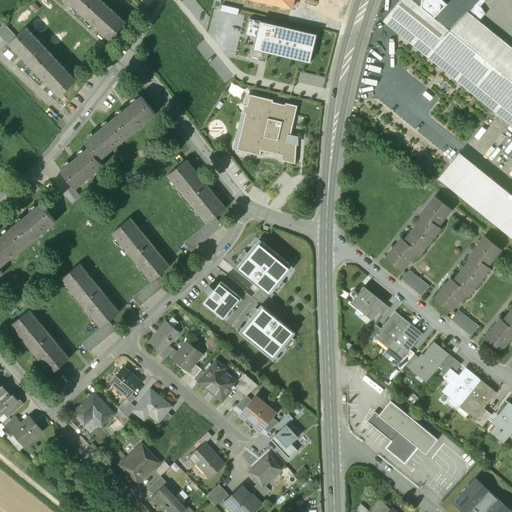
[(125,23),(100,0),(65,0),(67,1),(65,3),(69,6),(71,5),(94,26),(93,27),(97,31),(98,30),(110,40),(125,23)]
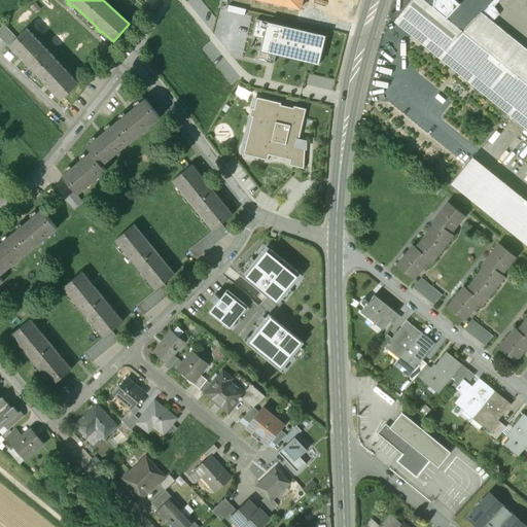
[(259,0),(283,5),(300,9),(302,0),(259,0)]
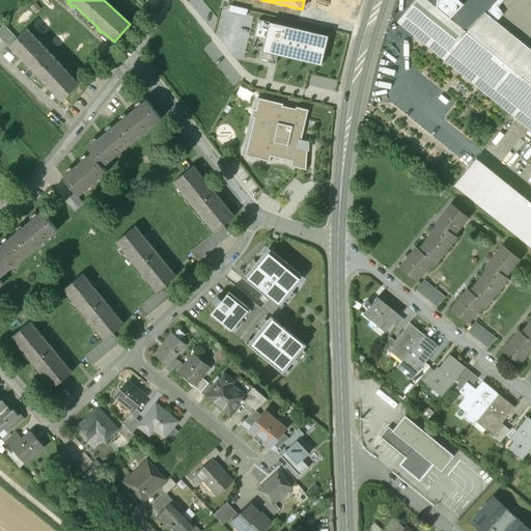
[(415,0),(396,23),(415,37),(421,30),(415,25),(418,8),(419,0),(415,0)]
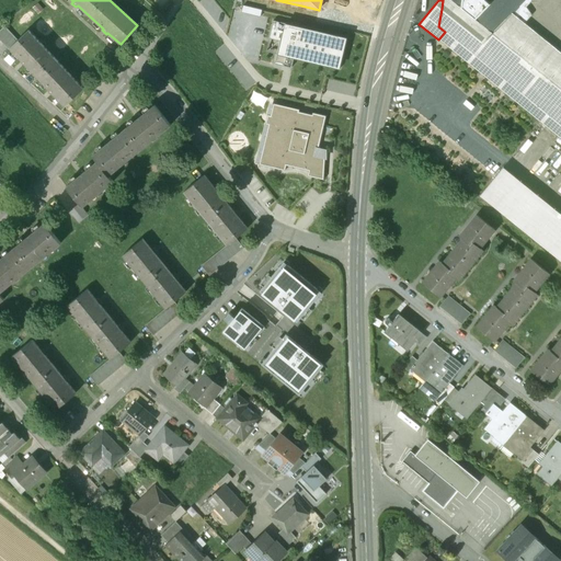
[(560,55),(523,23),(528,18),(521,11),(530,0),(493,0),(491,3),(474,20),(461,9),(461,11),(442,9),(438,26),(445,32),(438,39),(560,139),(560,55)]
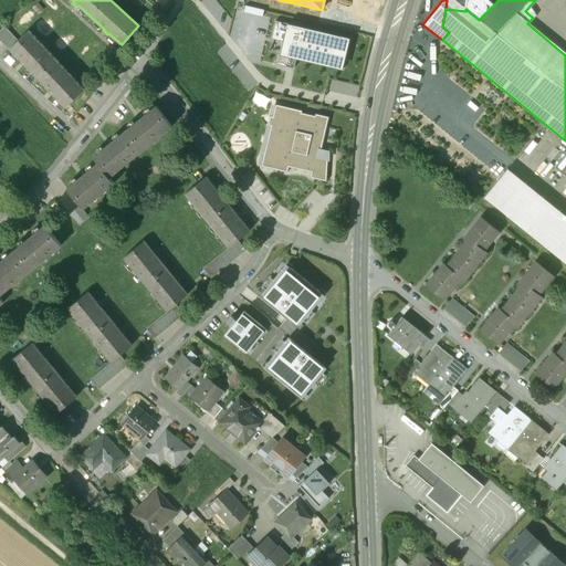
[(447,0),(446,9),(465,11),(465,9),(467,0),(447,0)]
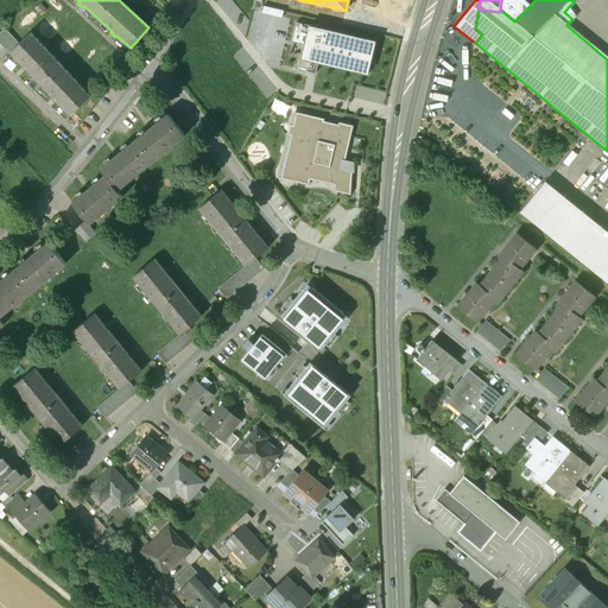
[(532,4),(526,0),(501,0),(500,10),(514,21),(532,4)]
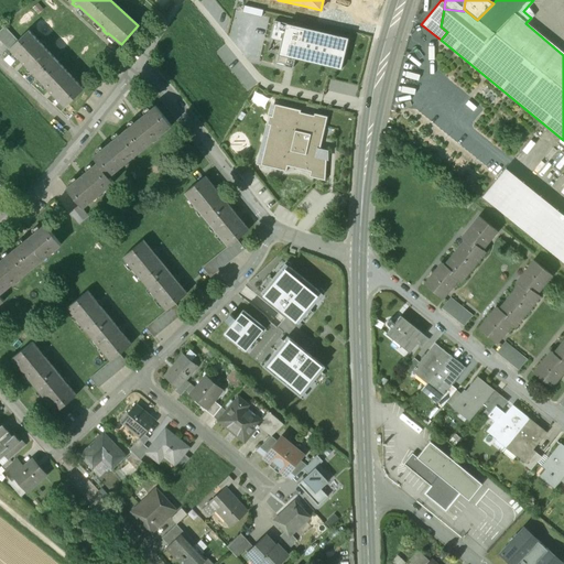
[(242,13),(261,17),(263,11),(245,7),(242,13)]
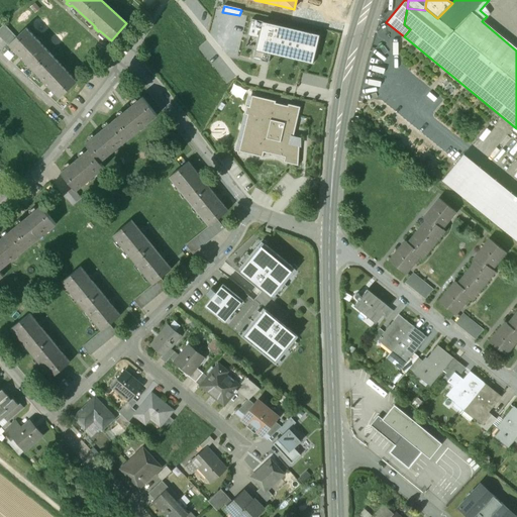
[(314,64),(320,35),(252,20),(248,35),(257,37),(252,59),(263,62),(266,53),(314,64)]
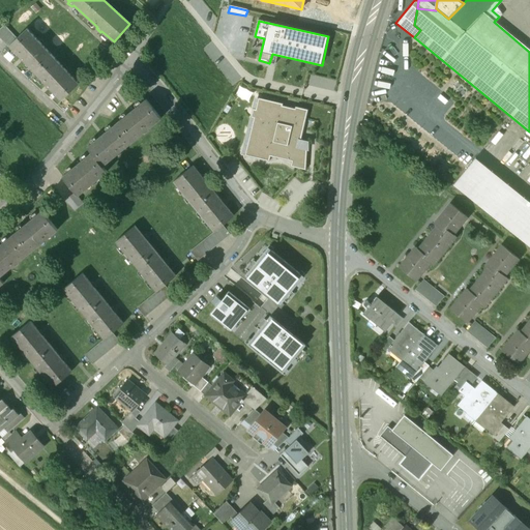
[(17,38),(4,25),(0,28),(0,38),(7,47),(9,46),(17,38)]
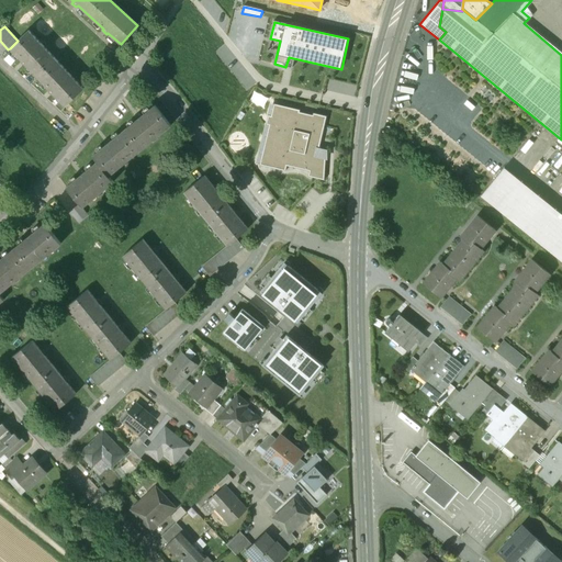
[(83,89),(29,31),(18,41),(10,48),(21,60),(20,62),(24,67),(25,65),(48,90),(47,91),(52,96),(53,94),(65,107),(83,89)]
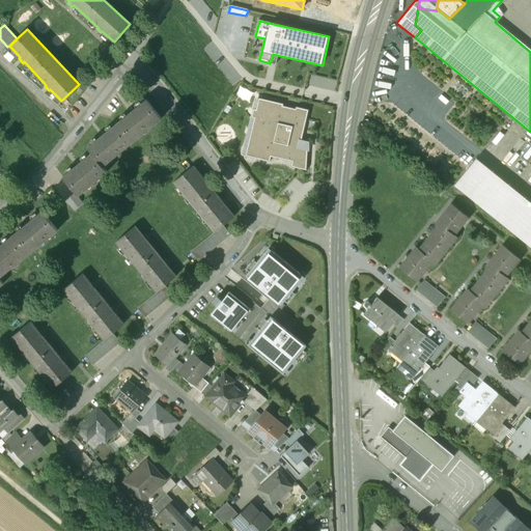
[(259,99),(245,157),(270,163),(272,157),(292,162),(290,167),(306,171),(308,149),(304,148),(304,141),(301,142),(309,111),(259,99)]
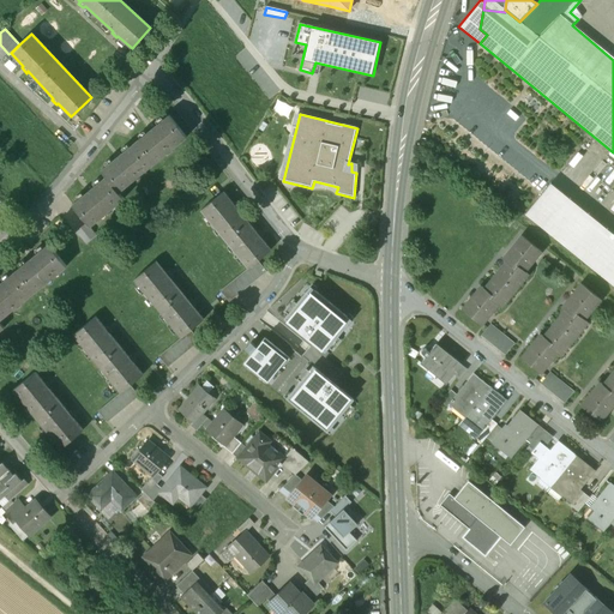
[(169,116),(101,172),(106,179),(119,194),(187,138),(169,116)]
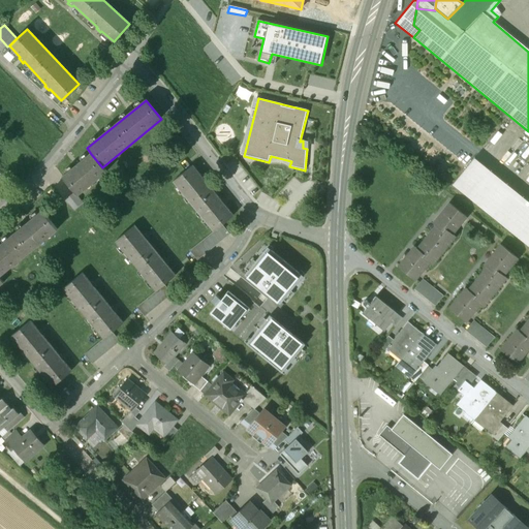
[(91,154),(62,178),(74,193),(78,196),(106,173),(102,167),(91,154)]
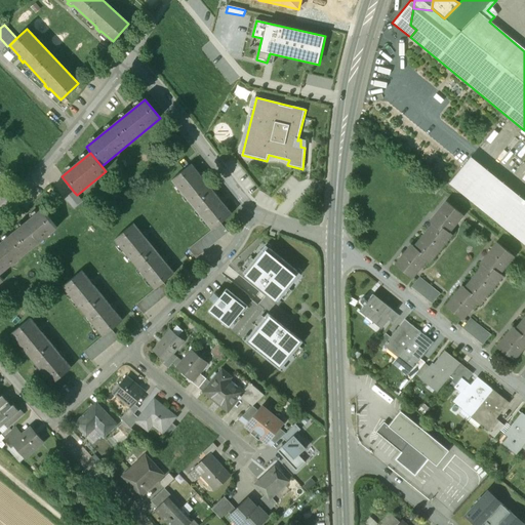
[(524,202),(470,158),(449,184),(524,245),(524,202)]
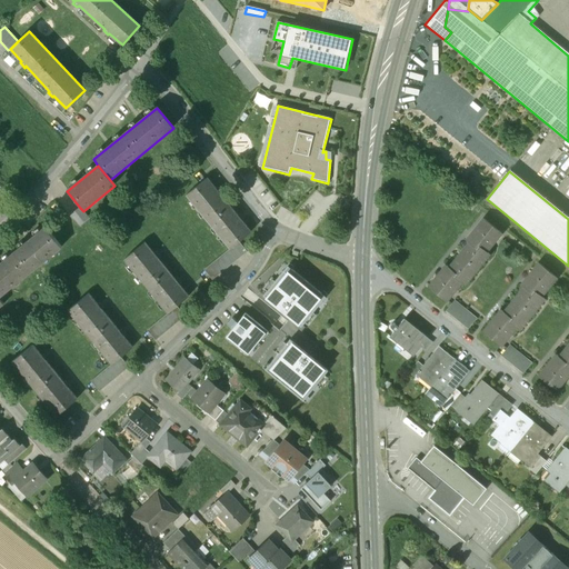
[(251,232),(207,179),(186,196),(230,250),(239,242),(251,232)]
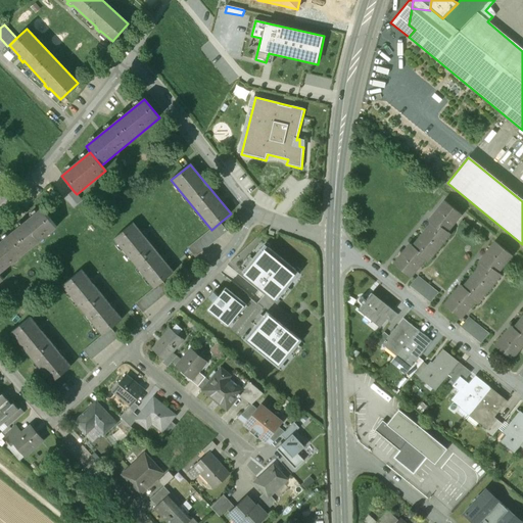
[(77,194),(74,191),(68,195),(78,205),(83,201),(77,194)]
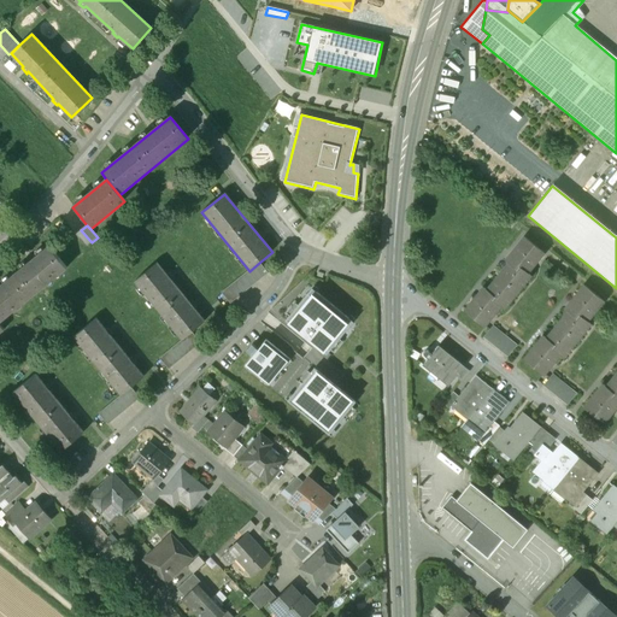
[(92,242),(81,230),(76,235),(86,247),(92,242)]
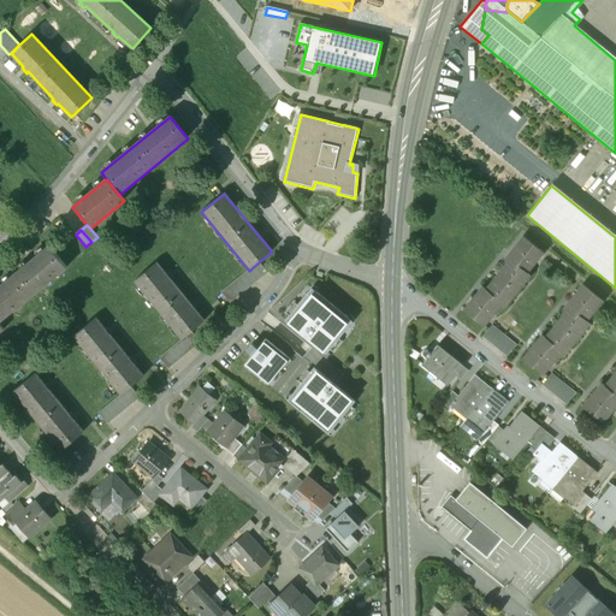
[(505,270),(492,286),(490,284),(485,290),(483,288),(463,311),(483,326),(499,306),(502,308),(528,274),(526,272),(542,252),(523,237),(504,261),(508,262),(503,268),(505,270)]
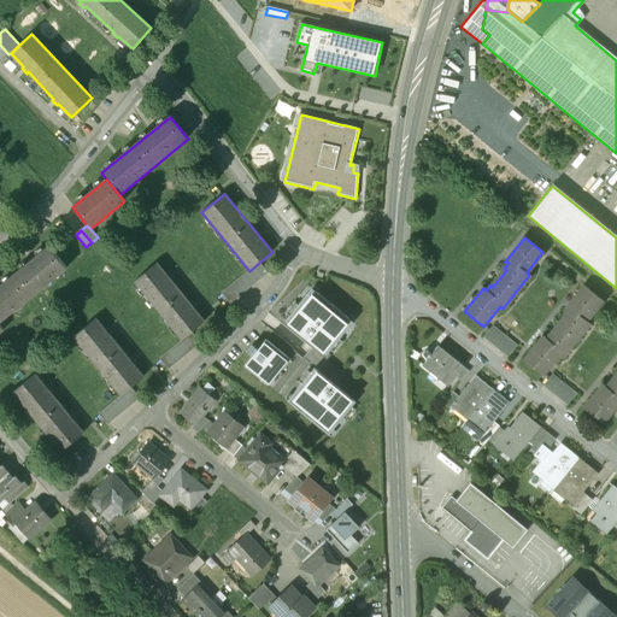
[(48,246),(0,286),(0,322),(66,268),(48,246)]
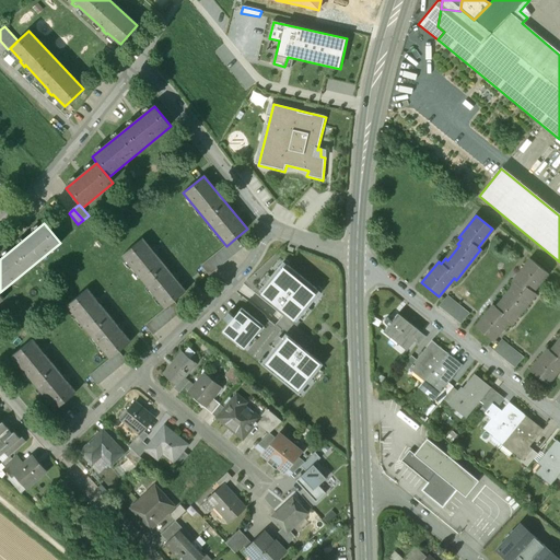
[(226,246),(201,267),(209,276),(243,248),(235,238),(226,246)]
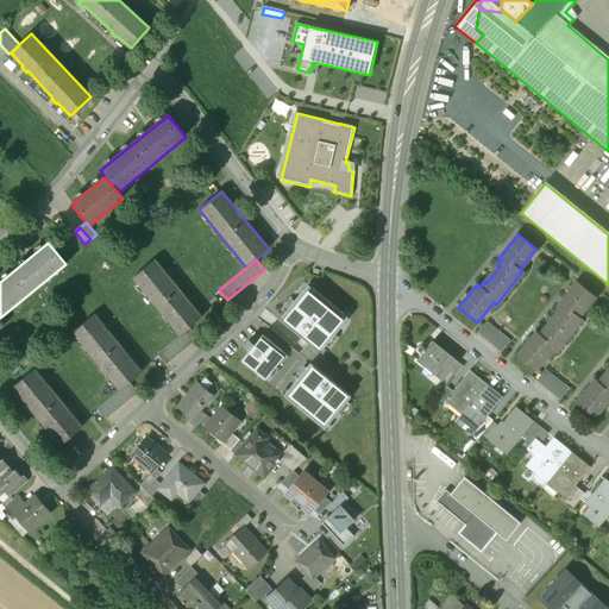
[(201,318),(155,261),(132,278),(180,336),(189,328),(201,318)]
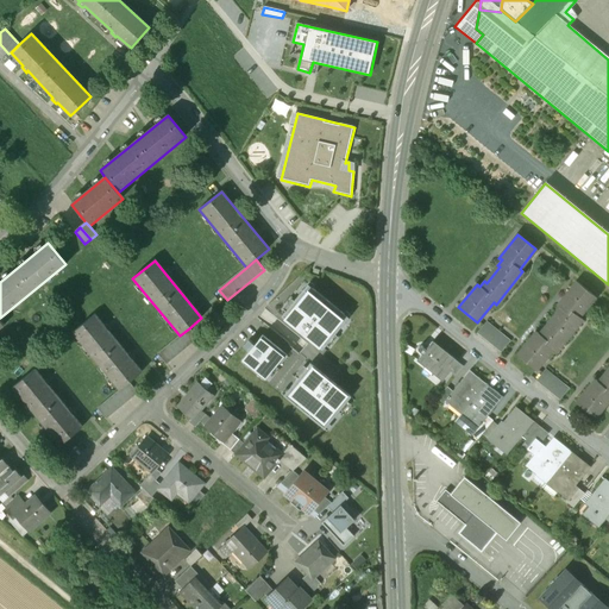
[(559,314),(546,331),(542,328),(539,334),(537,332),(519,355),(537,369),(553,349),(557,352),(582,319),(578,316),(595,296),(577,282),(558,305),(560,307),(557,313),(559,314)]
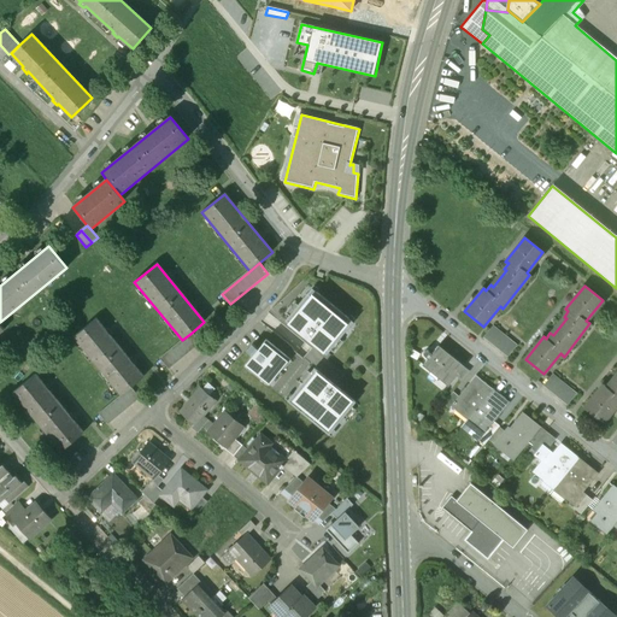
[(354,322),(312,288),(286,321),(328,354),(354,322)]
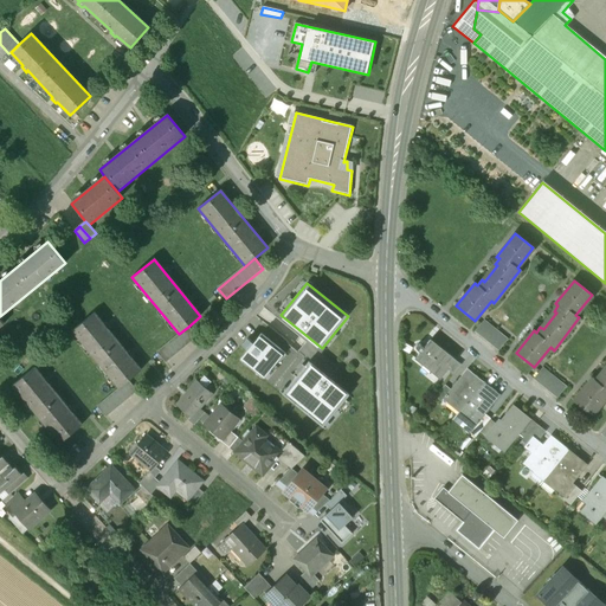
[(141,371),(95,314),(72,331),(120,389),(129,381),(141,371)]
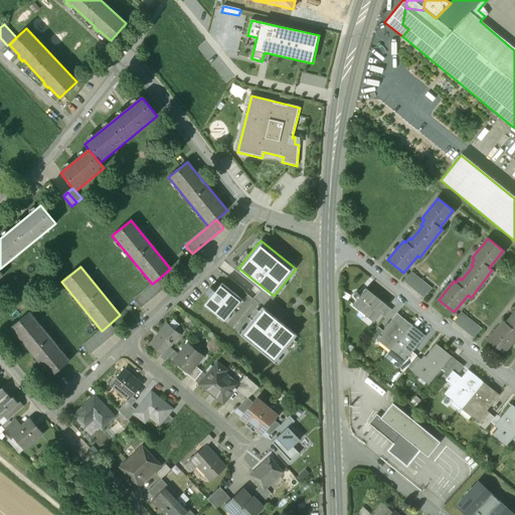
[(431,289),(411,273),(403,282),(423,298),(431,289)]
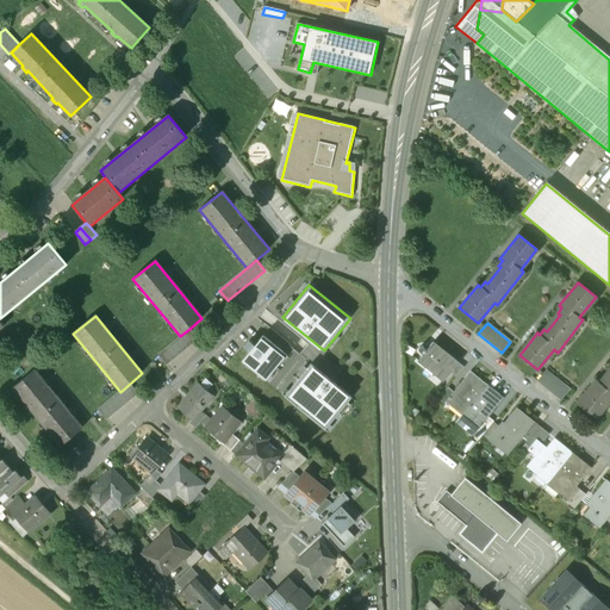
[(180,336),(157,355),(167,366),(198,340),(190,329),(180,336)]
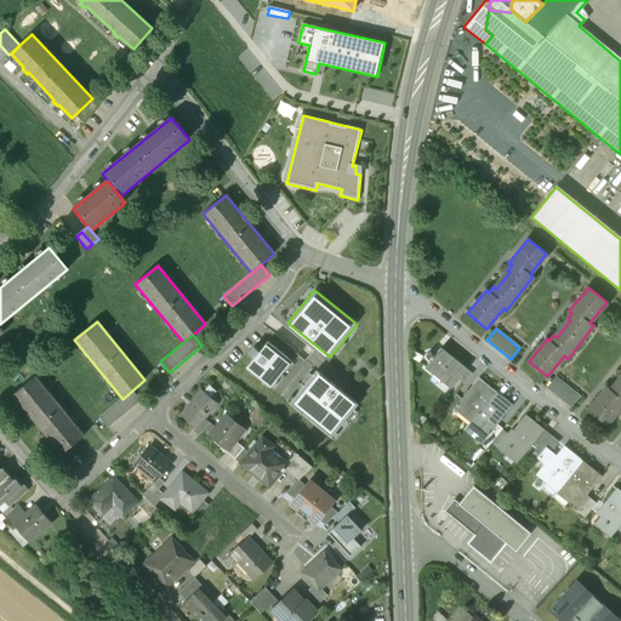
[(269,387),(291,362),(268,342),(260,352),(255,347),(249,354),(254,359),(246,368),(269,387)]
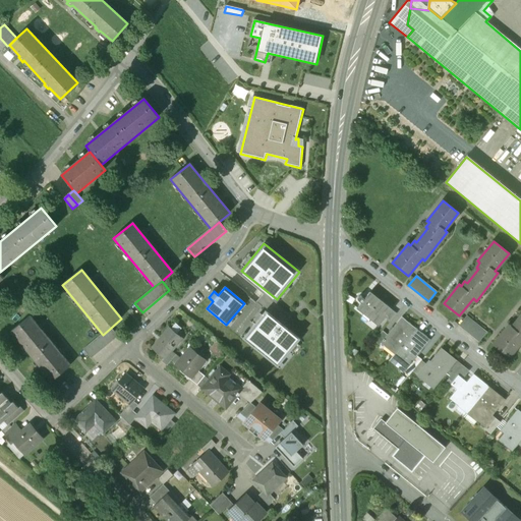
[(392,309),(370,292),(365,299),(361,296),(360,296),(359,296),(358,297),(358,298),(357,299),(358,300),(361,303),(357,308),(379,326),(385,317),(392,309)]
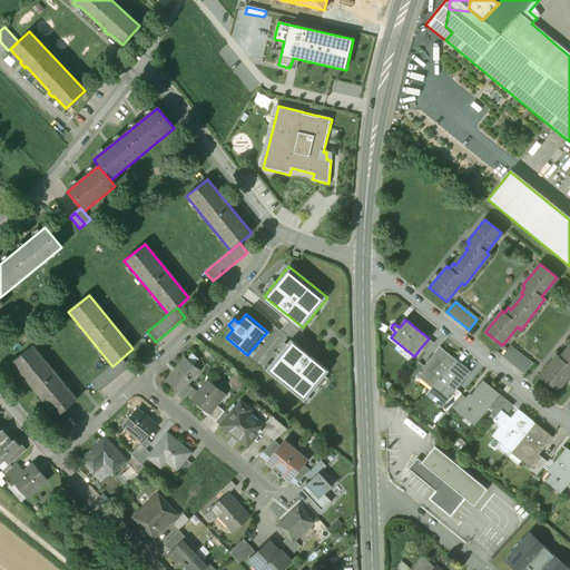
[(429,338),(421,347),(426,353),(434,343),(429,338)]
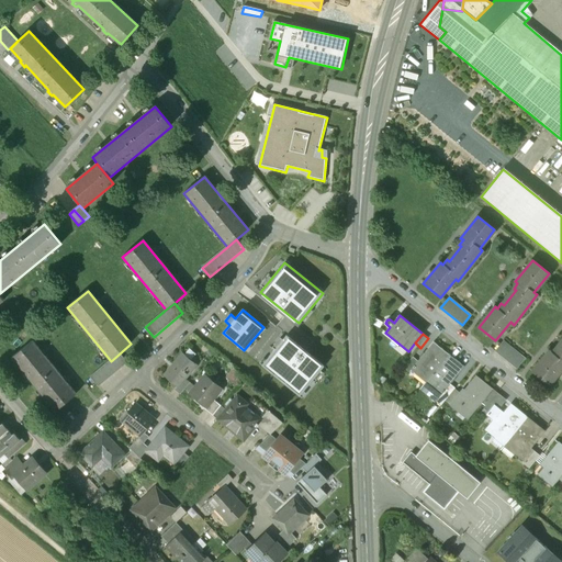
[(300,396),(324,366),(284,336),(261,366),(300,396)]
